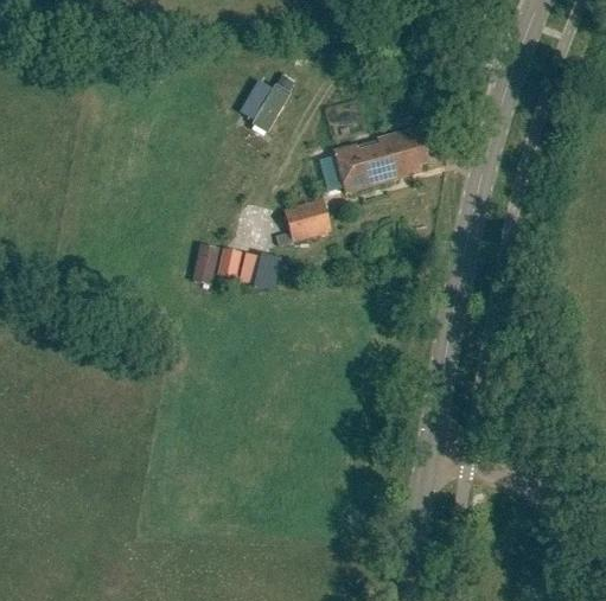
[(270,78),(246,121),(260,129),(286,88),(270,78)]
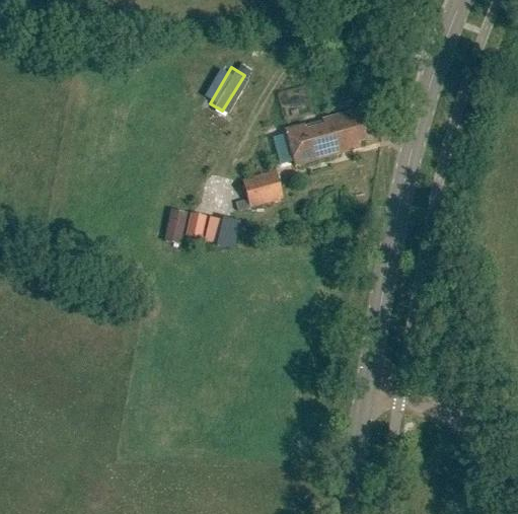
[(362,137),(368,136),(359,106),(325,116),(326,121),(309,126),(307,121),(288,127),(298,162),(364,142),(362,137)]
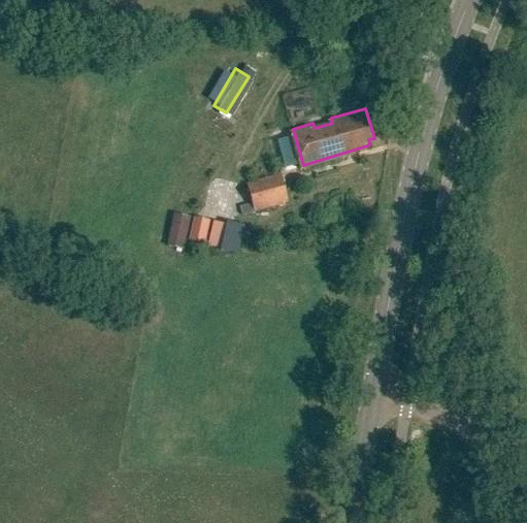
[(292,198),(284,170),(250,180),(256,199),(243,203),(245,211),(292,198)]
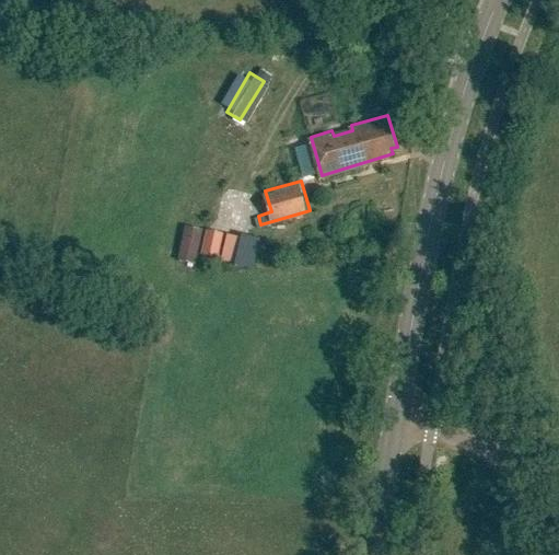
[(183,223),(177,257),(195,262),(202,227),(183,223)]
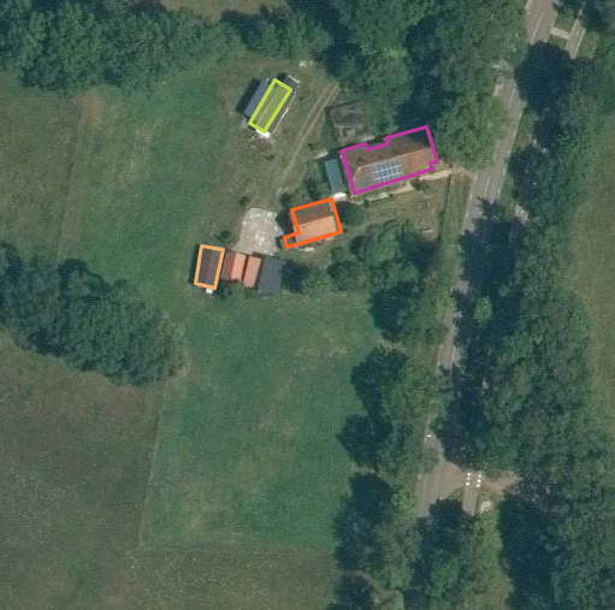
[(238,282),(244,255),(226,252),(220,278),(238,282)]
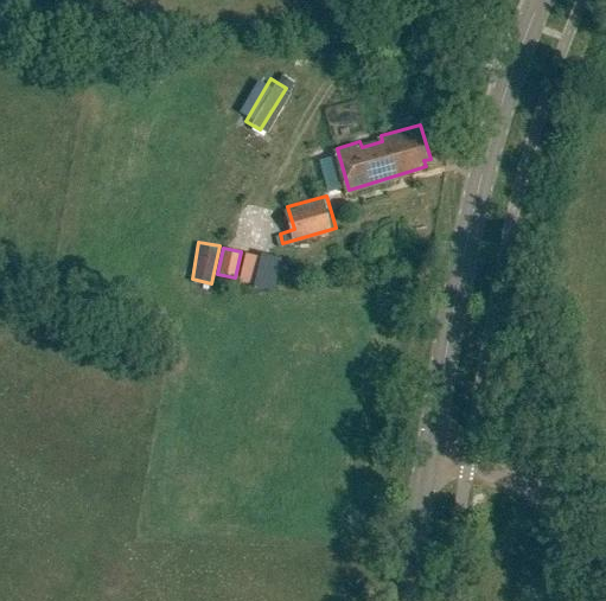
[(254,283),(261,256),(246,253),(238,280),(254,283)]
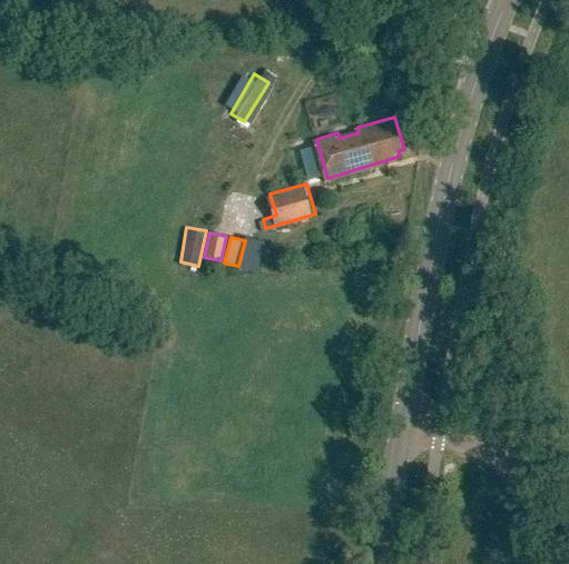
All buildings are outlined.
